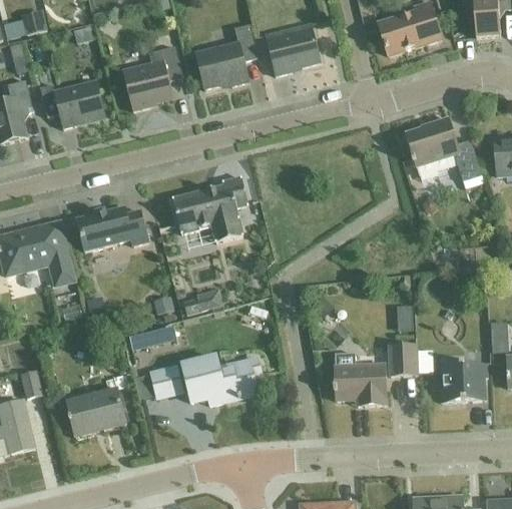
[(156,0),(159,10),(169,7),(168,0),(156,0)]
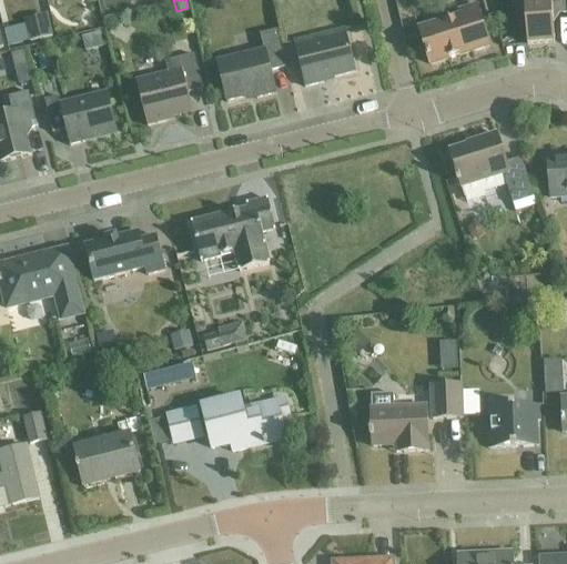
[(524,0),(527,42),(554,40),(552,11),(565,10),(564,0),(524,0)]
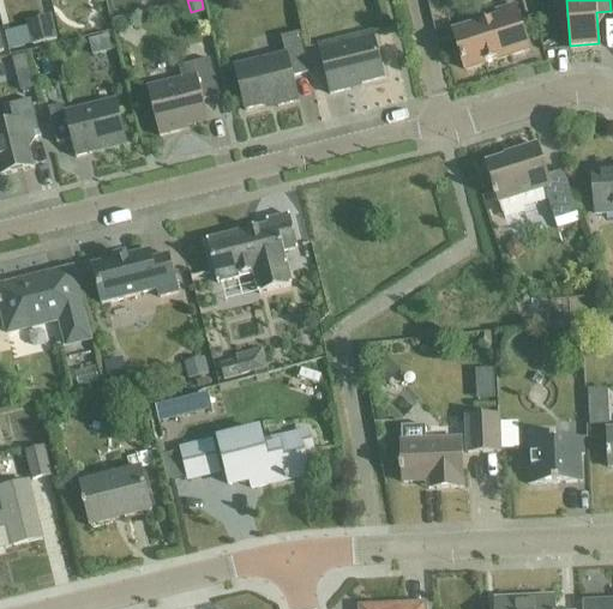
[(452,30),(463,66),(528,46),(515,4),(496,10),(497,16),(452,30)]
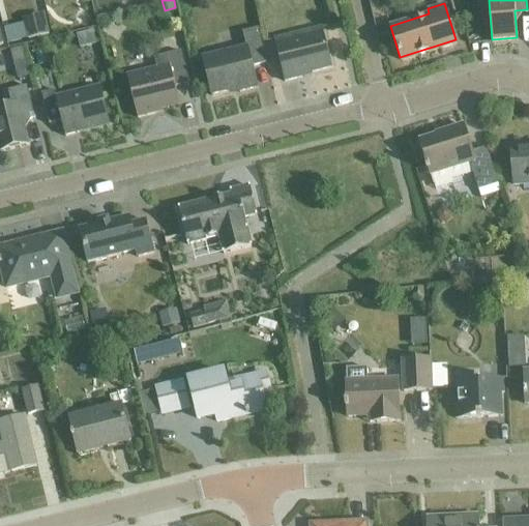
[(29,35),(48,31),(42,11),(24,17),(29,35)]
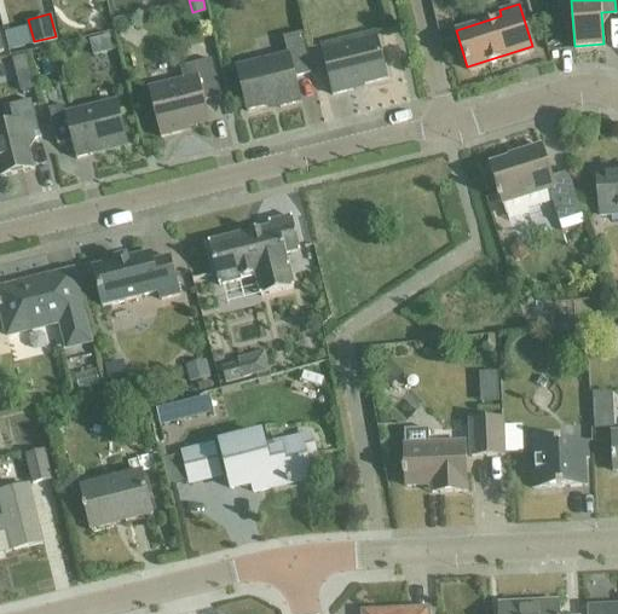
[(294,75),(311,70),(301,30),(282,34),(287,52),(236,64),(247,108),(278,100),(279,104),(300,99),(294,75)]
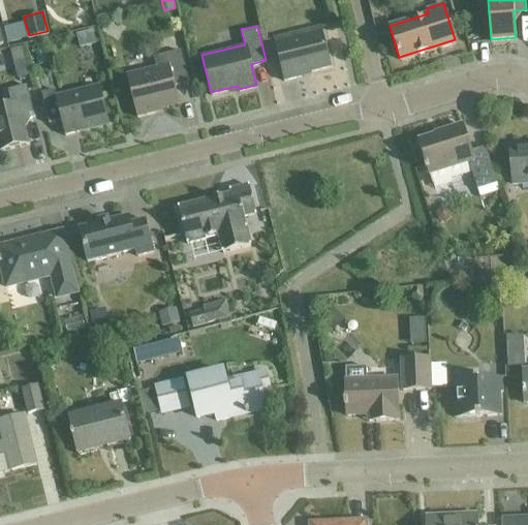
[(290,31),(273,36),(283,78),(301,73),(300,71),(309,68),(309,69),(331,64),(321,28),(291,35),(290,31)]
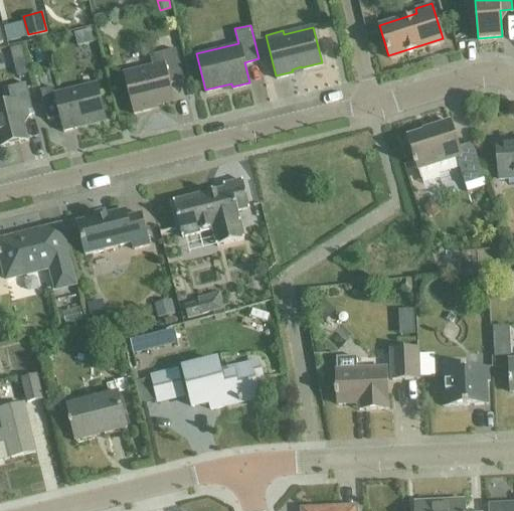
[(22,40),(9,44),(13,58),(26,55),(22,40)]
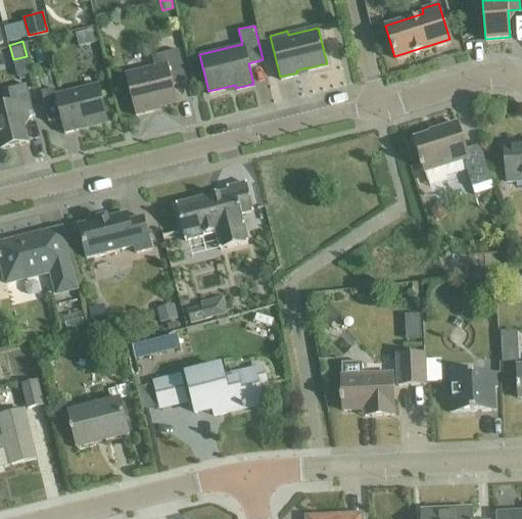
[(173,83),(186,80),(178,48),(151,54),(154,64),(148,74),(146,73),(127,78),(126,73),(125,73),(135,113),(151,109),(150,105),(176,99),(173,83)]
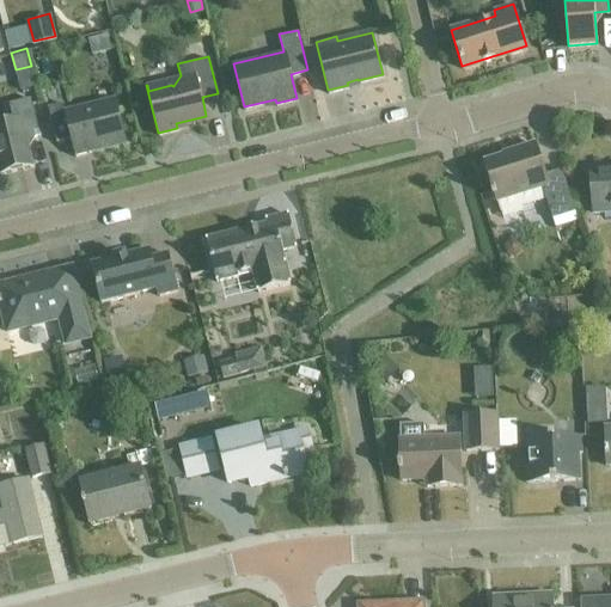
[(25,136),(40,134),(30,96),(8,102),(12,118),(0,122),(0,172),(32,164),(25,136)]
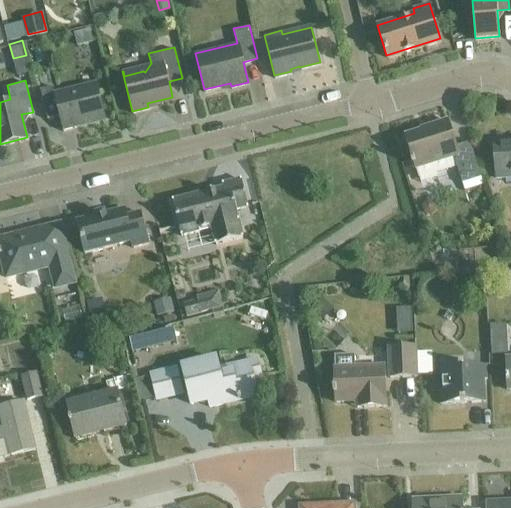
[(54,93),(52,84),(39,87),(47,117),(58,114),(62,128),(76,125),(75,123),(105,116),(96,82),(54,93)]
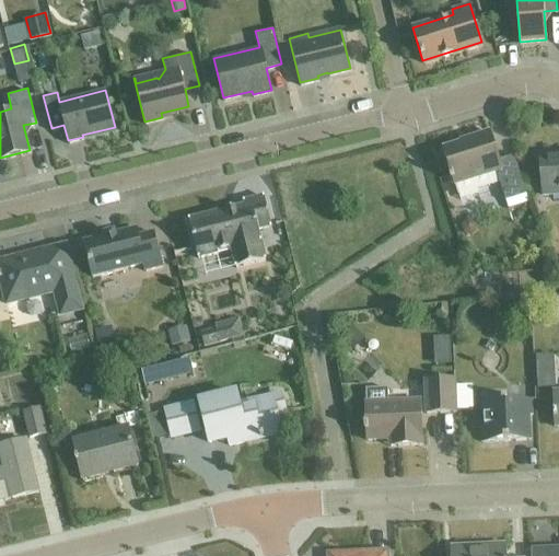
[(470,137),(443,146),(458,197),(478,190),(477,186),(499,180),(508,206),(528,199),(513,152),(498,158),(489,129),(470,136),(470,137)]
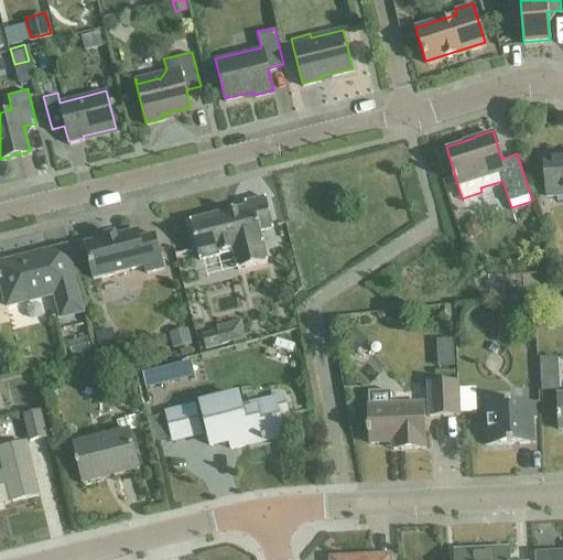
[(547,193),(562,192),(562,151),(543,153),(547,193)]
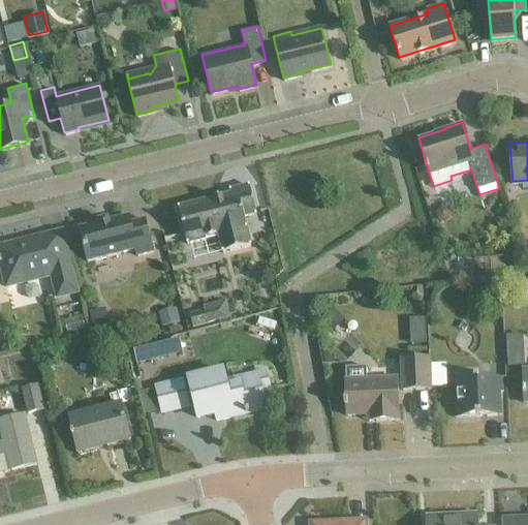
[(244,214),(255,211),(249,183),(228,187),(230,192),(178,205),(186,241),(207,236),(207,235),(218,232),(222,250),(250,243),(245,225),(246,225),(244,214)]
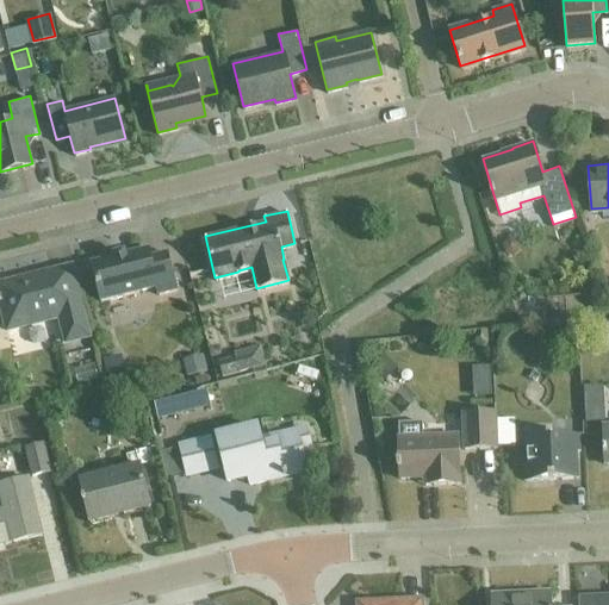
[(509,236),(503,242),(504,250),(513,253),(519,247),(517,238),(509,236)]
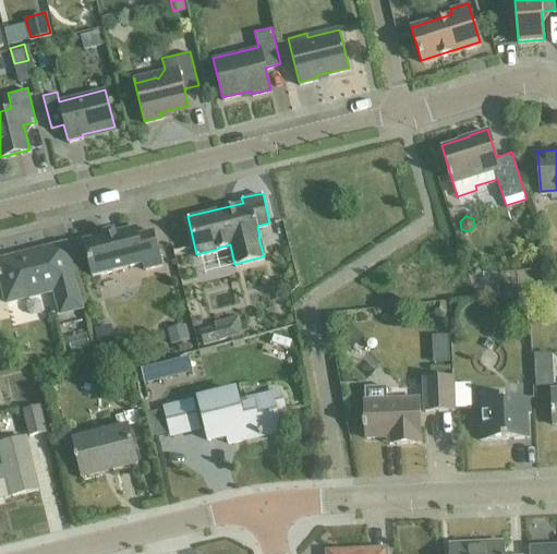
[(83,238),(92,274),(143,261),(144,267),(161,263),(153,229),(136,233),(135,225),(113,230),(113,229),(104,231),(104,233),(83,238)]
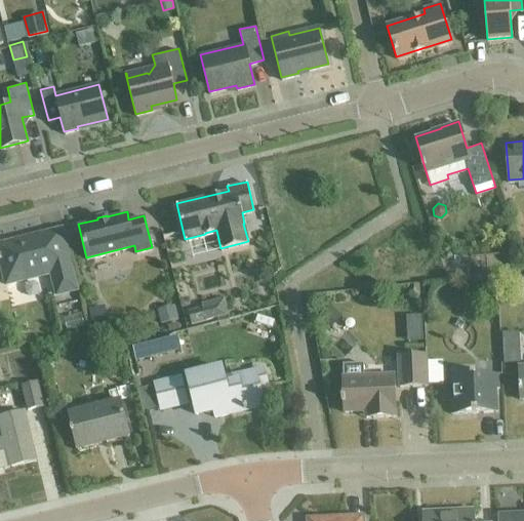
[(61,228),(0,242),(0,262),(5,282),(51,271),(56,292),(76,287),(61,228)]
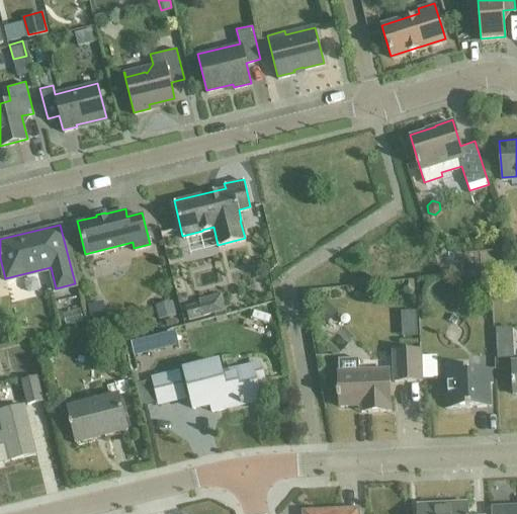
[(475,264),(475,281),(487,281),(487,264),(475,264)]
